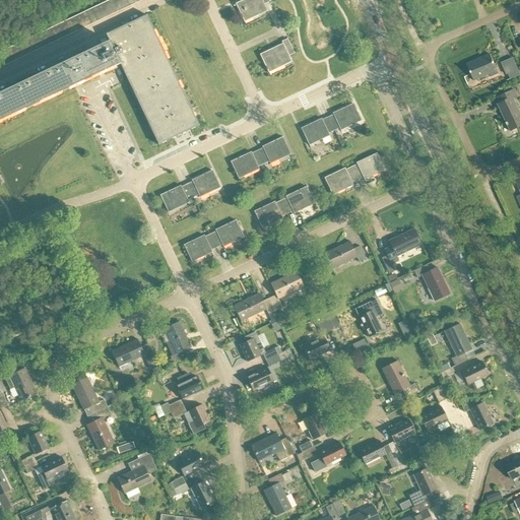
[(120,0),(125,9),(130,7),(126,0),(120,0)]
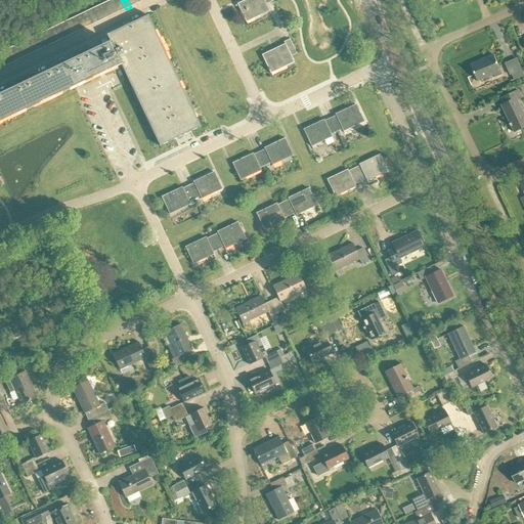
[(246,0),(237,4),(247,23),(270,10),(267,4),(272,1),(271,0),(246,0)]
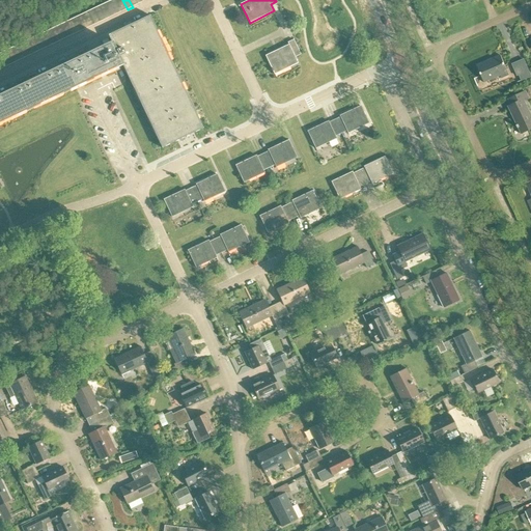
[(105,20),(111,18),(105,4),(99,7),(105,20)]
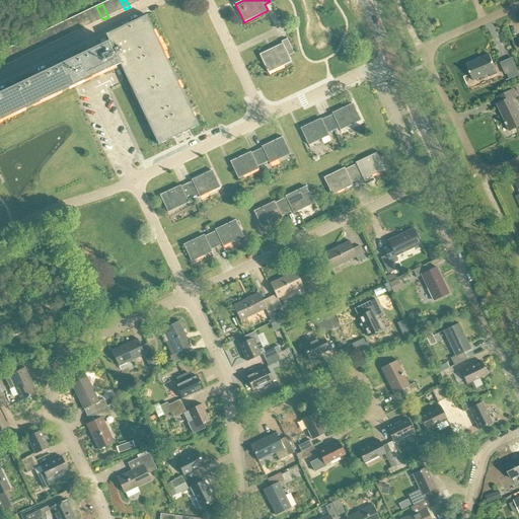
[(97,22),(102,19),(96,7),(91,9),(97,22)]
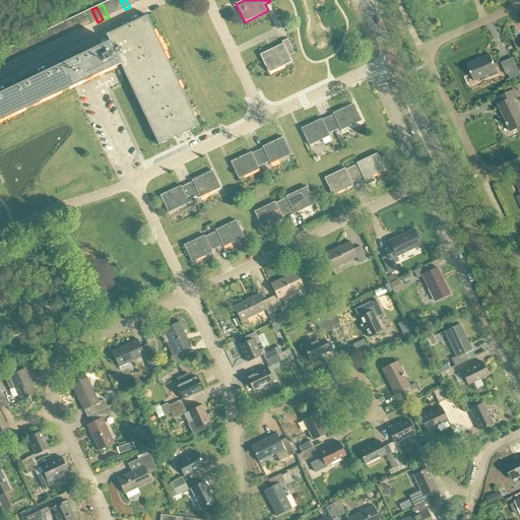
[(92,24),(98,22),(91,9),(86,11),(92,24)]
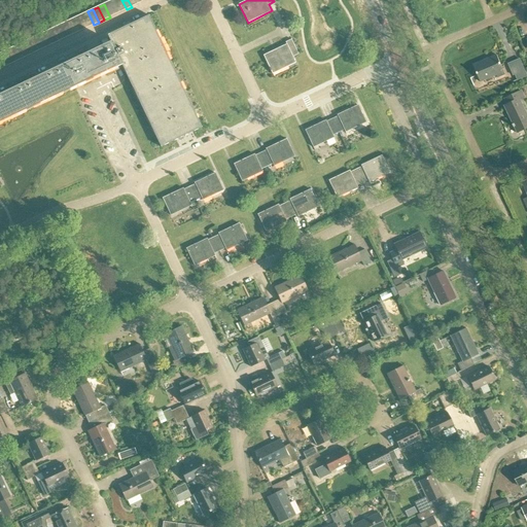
[(89,28),(94,25),(88,11),(82,14),(89,28)]
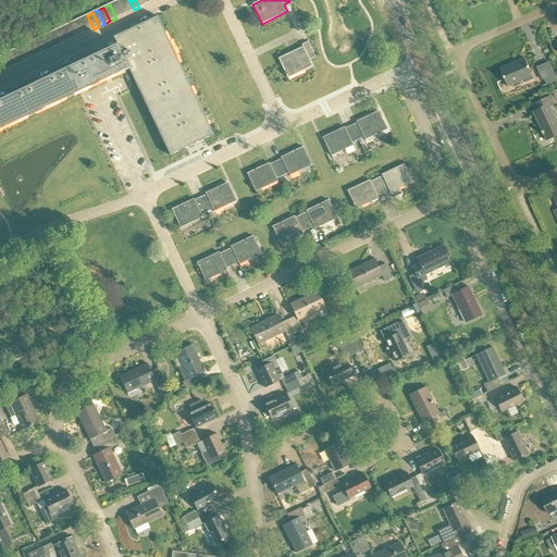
[(87,32),(94,29),(87,15),(81,19),(87,32)]
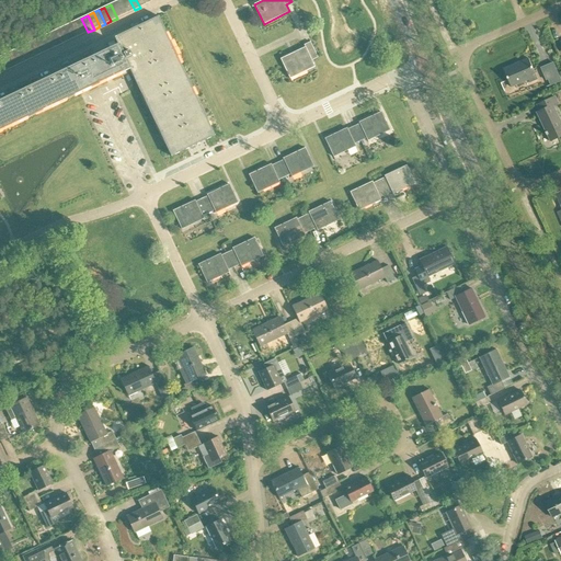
[(117,44),(0,99),(0,129),(129,69),(136,84),(171,157),(216,136),(158,16),(114,37),(117,44)]
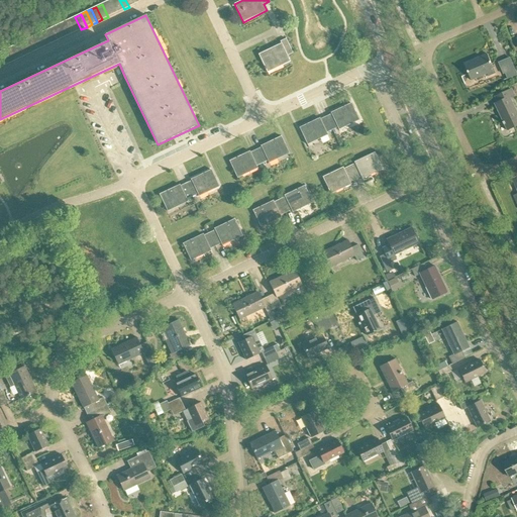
[(76,32),(81,29),(75,17),(70,19),(76,32)]
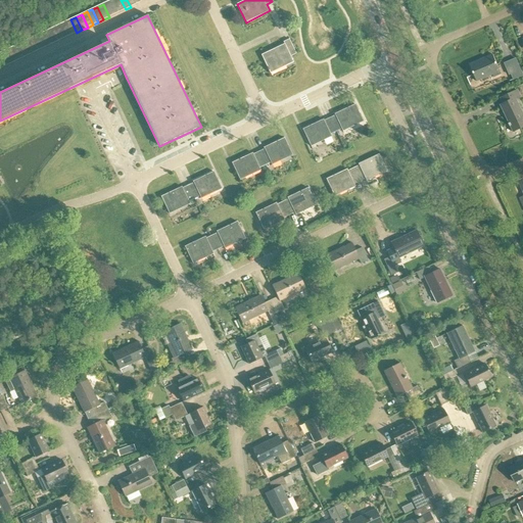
[(72,35),(77,33),(70,19),(65,21),(72,35)]
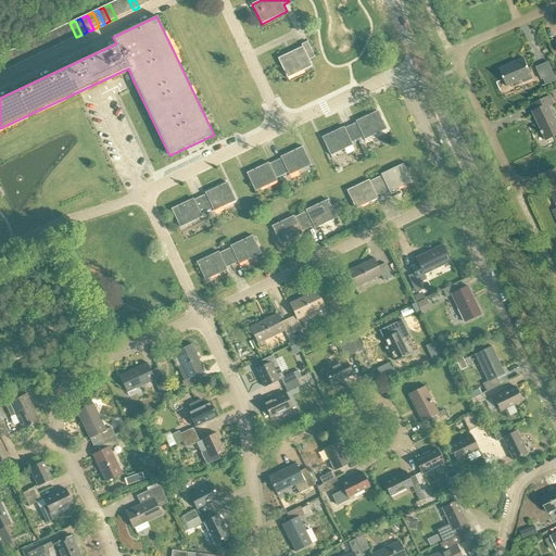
[(70,40),(76,37),(70,23),(63,26),(70,40)]
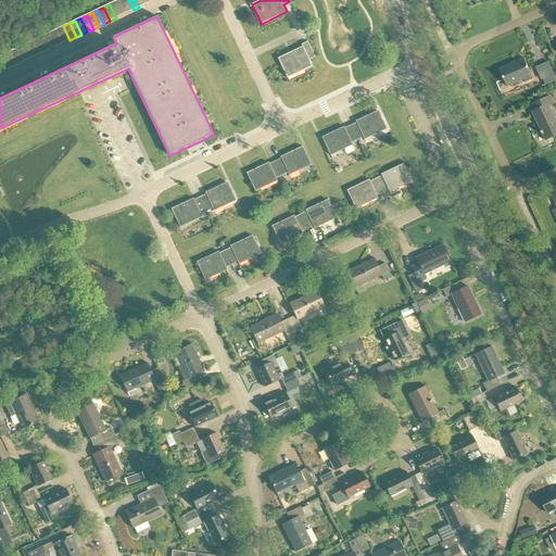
[(64,42),(70,40),(63,26),(58,28),(64,42)]
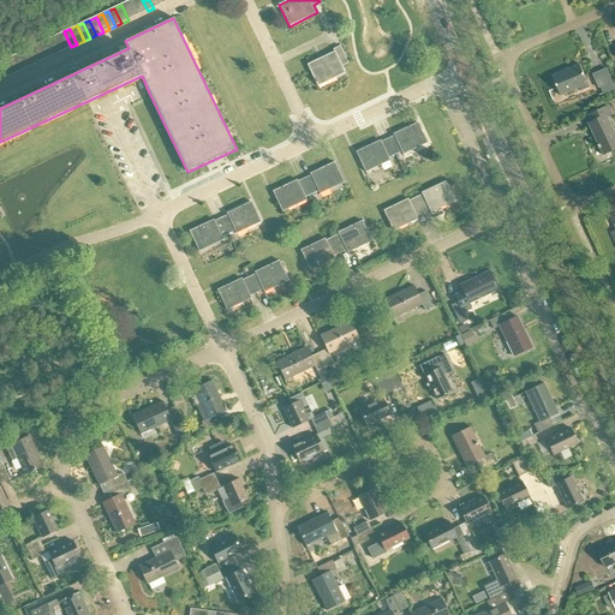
[(65,51),(71,47),(64,31),(58,35),(65,51)]
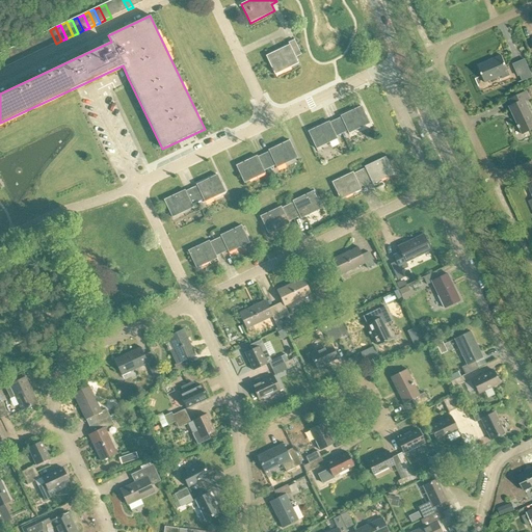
[(51,46),(56,44),(50,30),(45,32),(51,46)]
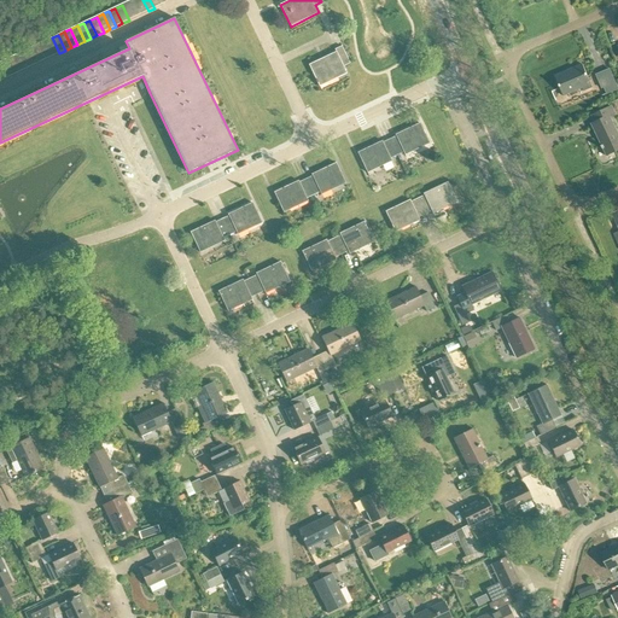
[(53,57),(59,53),(52,38),(46,41),(53,57)]
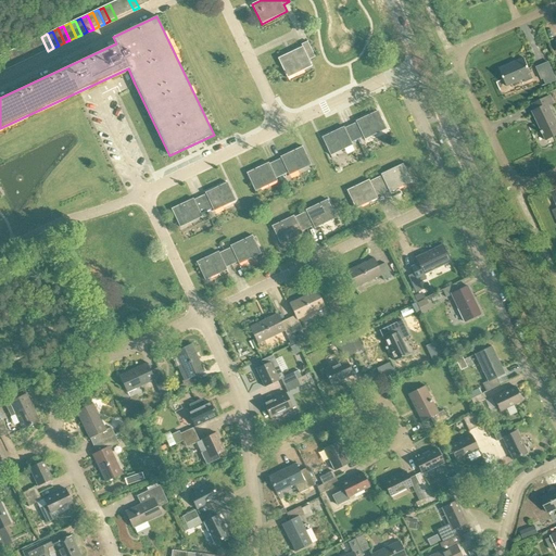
[(42,53),(48,51),(41,37),(36,39),(42,53)]
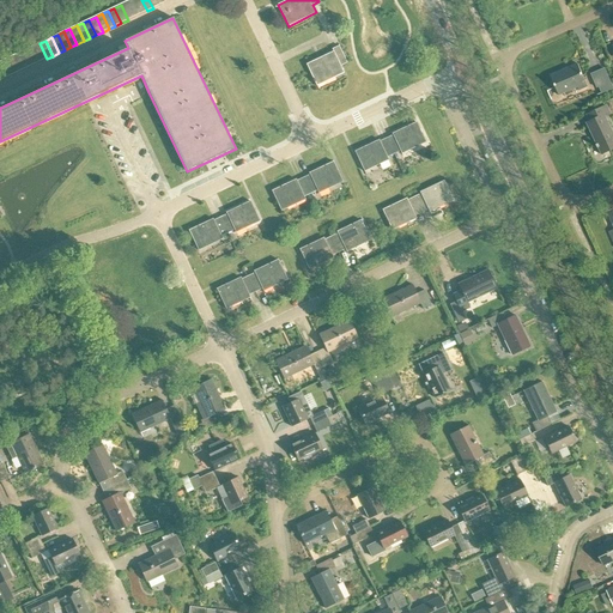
[(40,61),(47,59),(40,43),(32,47),(40,61)]
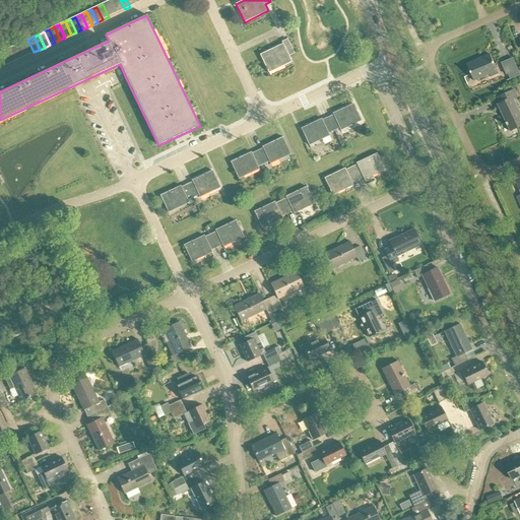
[(288,38),(282,41),(283,43),(261,54),(267,67),(266,67),(267,69),(268,69),(269,72),(293,61),(289,54),(295,52),(288,38)]
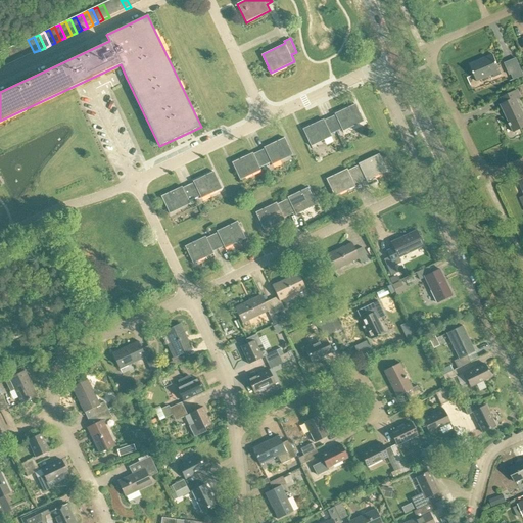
[(30,55),(34,52),(28,40),(22,42),(30,55)]
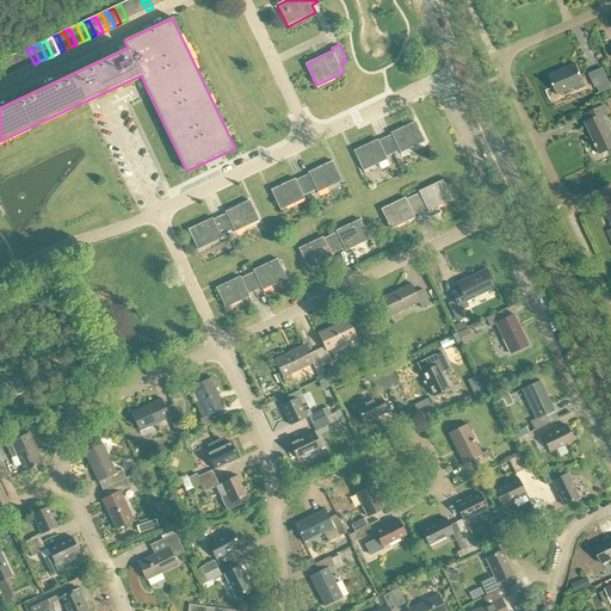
[(28,67),(35,65),(26,49),(20,53),(28,67)]
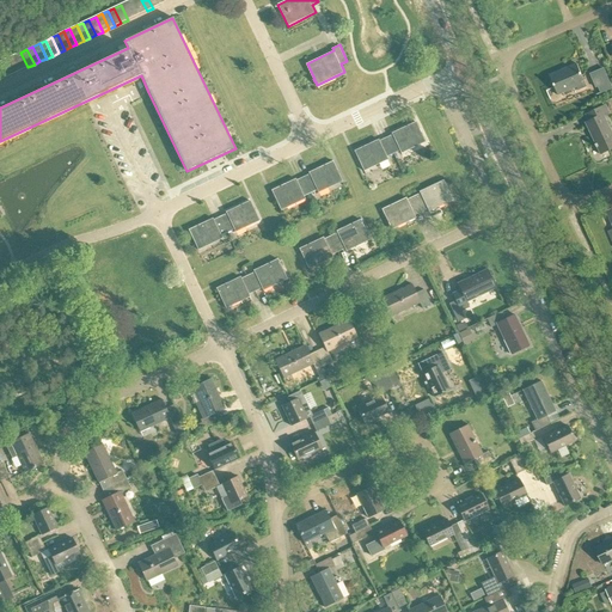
[(22,71),(28,67),(20,53),(14,55),(22,71)]
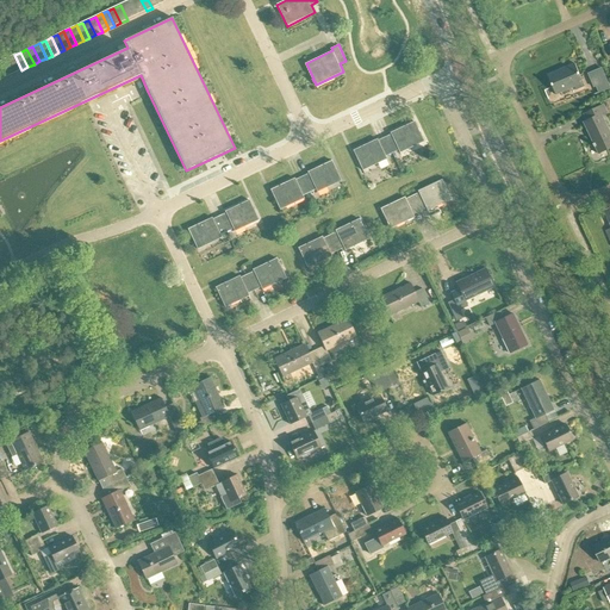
[(14,73),(22,70),(14,55),(7,58),(14,73)]
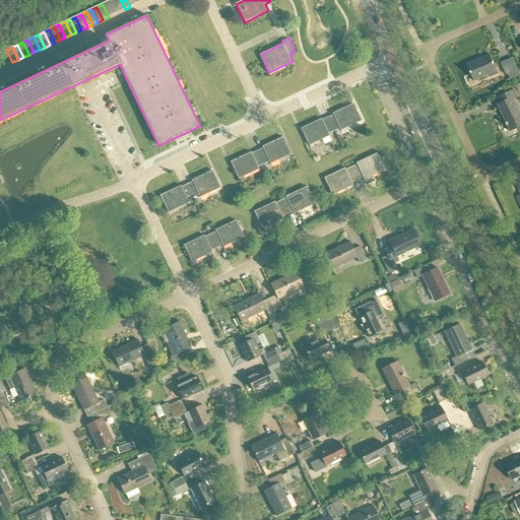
[(7,65),(12,62),(6,50),(1,52),(7,65)]
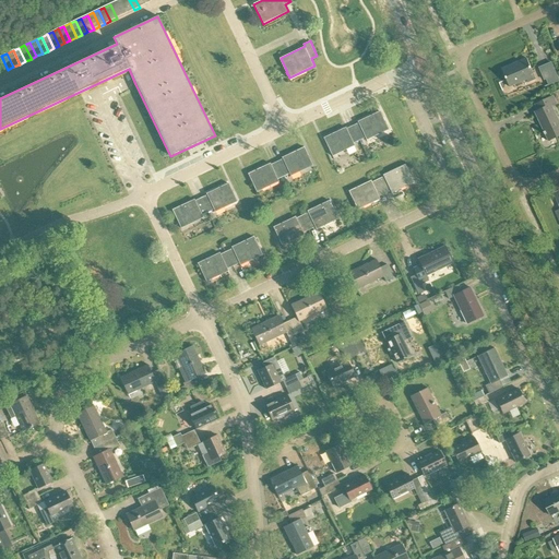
[(527,59),(503,70),(507,80),(511,88),(528,80),(530,83),(537,80),(527,59)]
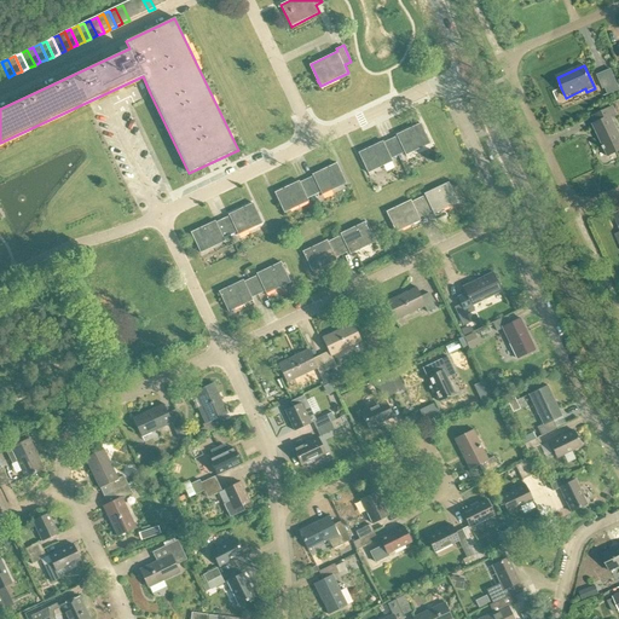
[(618,88),(611,69),(596,75),(602,90),(605,88),(607,92),(608,96),(618,91),(618,88)]
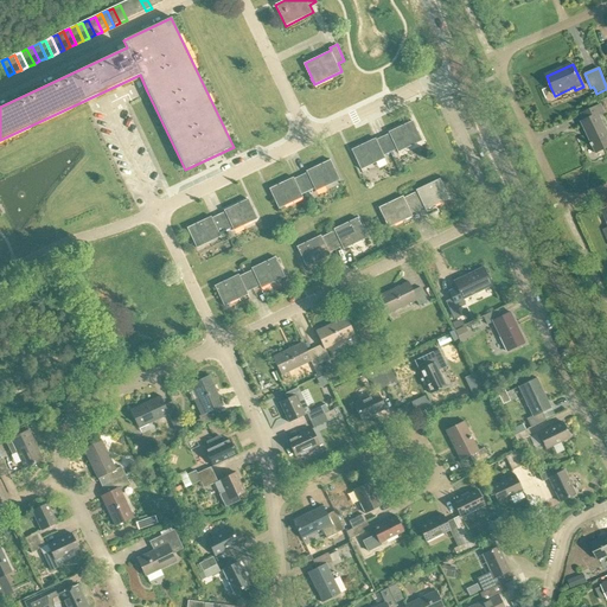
[(606,131),(600,115),(605,113),(601,106),(582,115),(585,121),(581,123),(596,154),(606,148),(606,131)]
